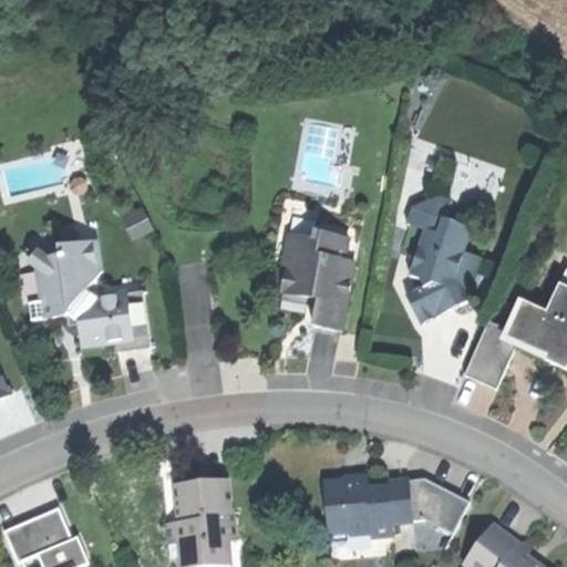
[(408,294),(420,320),(442,310),(474,295),(463,271),(466,263),(461,261),(472,226),(466,224),(445,217),(450,202),(452,197),(437,193),(412,206),(408,223),(424,227),(419,248),(410,254),(413,264),(410,274),(421,276),(424,285),(408,294)]
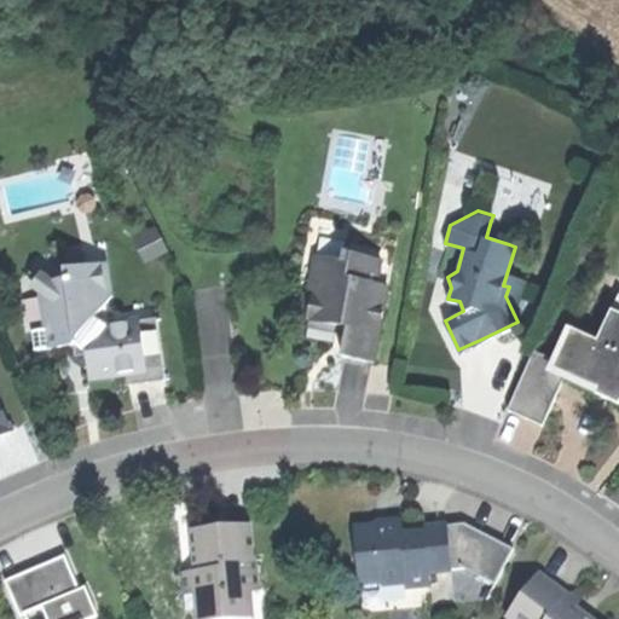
[(514,227),(491,220),(486,237),(509,244),(514,227)]
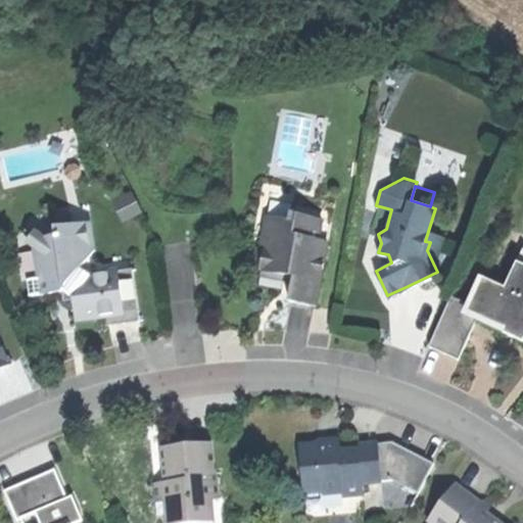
[(371,225),(386,229),(391,209),(376,205),(371,225)]
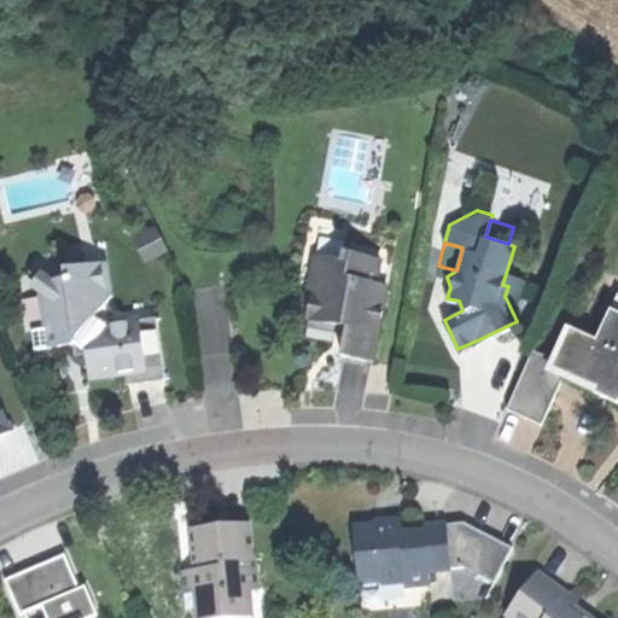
[(23,327),(31,326),(44,324),(39,290),(38,280),(48,279),(92,273),(89,251),(80,252),(71,246),(31,252),(15,274),(23,327)]
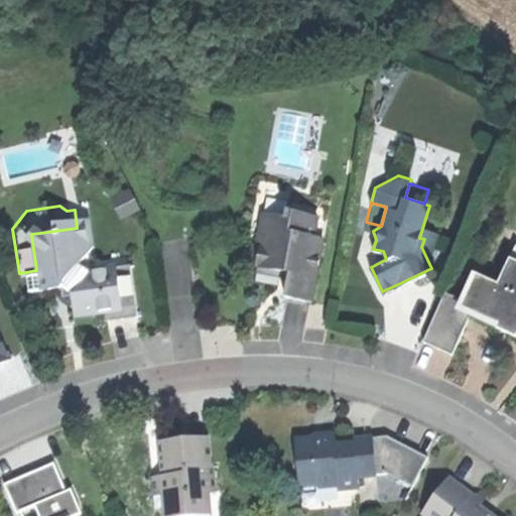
[(297,297),(312,299),(324,237),(313,235),(317,214),(287,209),(286,215),(265,212),(259,243),(250,241),(246,263),(259,266),(256,279),(279,283),(281,273),(289,274),(286,295),(297,297)]
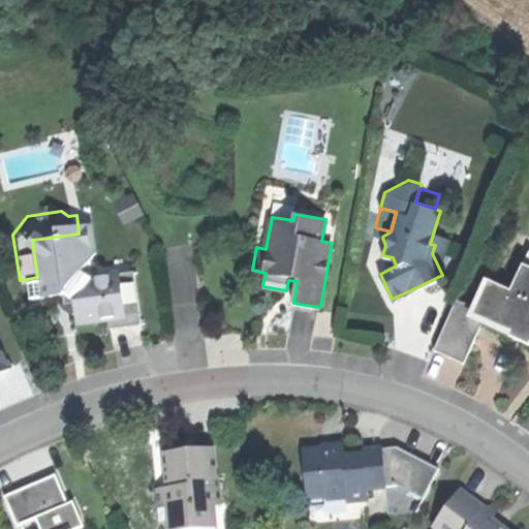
[(27,279),(29,294),(62,290),(74,298),(78,320),(93,317),(110,315),(111,325),(141,321),(133,269),(92,275),(78,268),(83,262),(79,234),(41,239),(32,240),(33,248),(37,277),(27,279)]
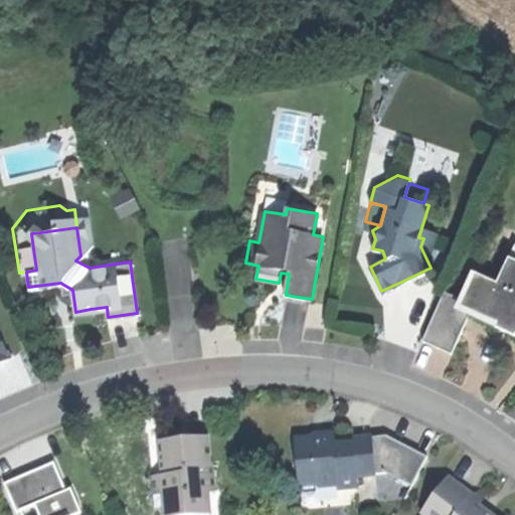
[(514,242),(506,265),(514,269),(514,242)]
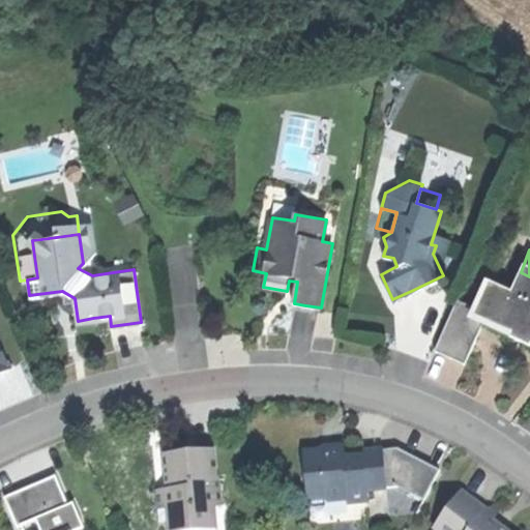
[(478,307),(476,313),(484,317),(513,328),(510,335),(521,340),(529,343),(529,276),(521,272),(513,290),(491,280),(478,307)]
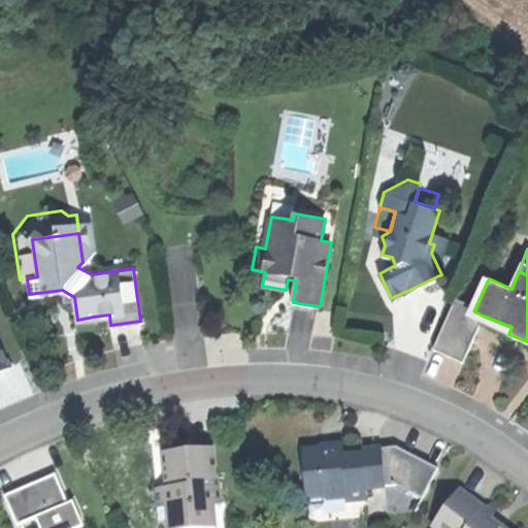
[(433,349),(463,361),(483,316),(474,311),(476,306),(455,298),(433,349)]
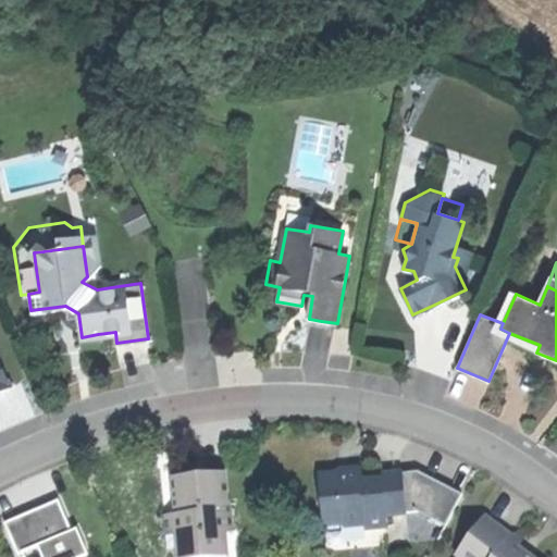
[(363,469),(320,472),(324,521),(345,520),(344,515),(366,512),(367,523),(390,521),(388,510),(407,509),(404,474),(404,468),(382,470),(382,477),(373,478),(363,478),(363,469)]
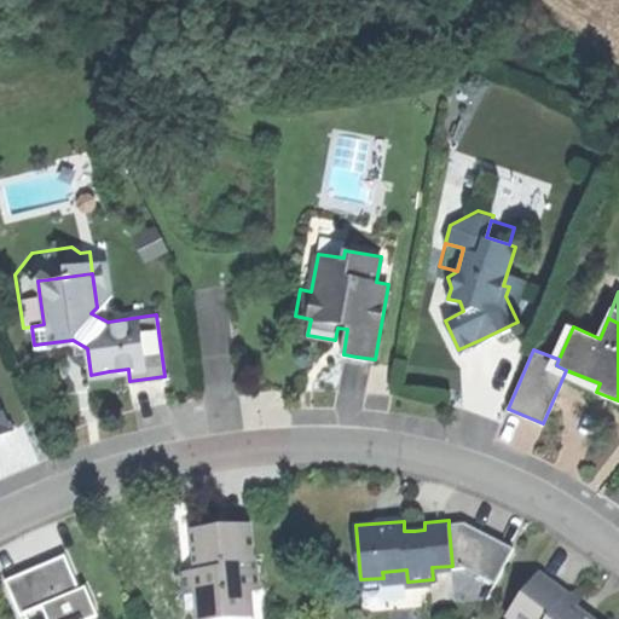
[(224,526),(192,528),(194,555),(208,554),(209,567),(194,568),(196,607),(201,607),(201,618),(255,615),(254,589),(260,588),(258,554),(253,555),(250,525),(224,526)]
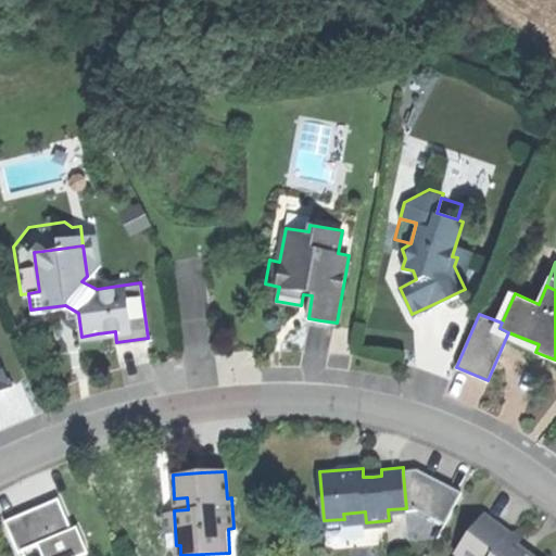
[(426,472),(403,474),(406,508),(420,507),(446,521),(460,490),(426,472)]
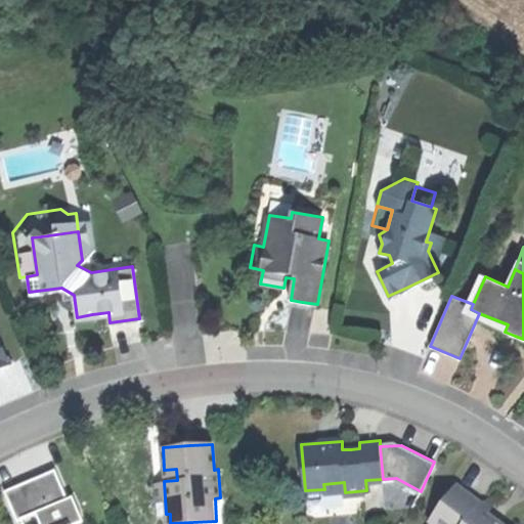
[(6,493),(17,520),(69,499),(57,473),(6,493)]
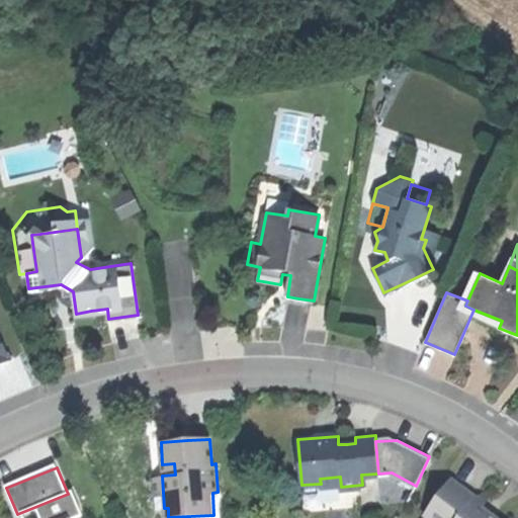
[(450,478),(424,514),(428,517),(495,517),(494,517),(490,517),(488,517),(483,513),(486,509),(471,499),(475,496),(450,478)]
